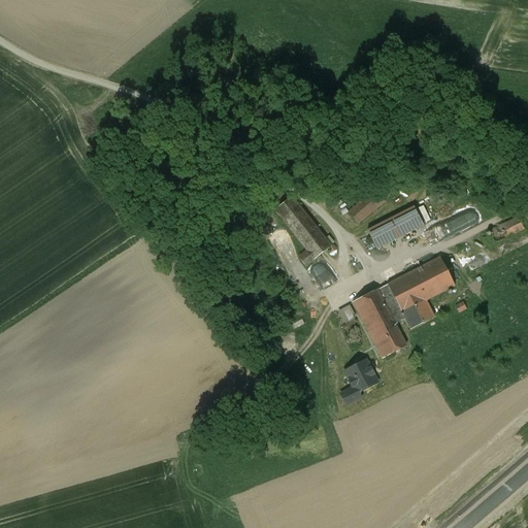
[(386,201),(376,190),(349,211),(358,224),(386,201)]
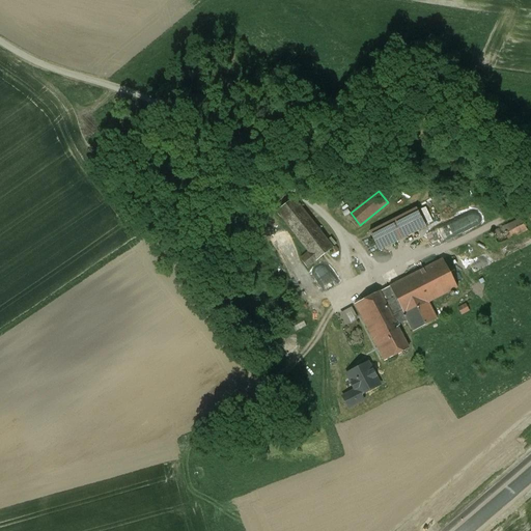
[(333,248),(292,198),(277,211),(310,251),(300,259),(307,269),(333,248)]
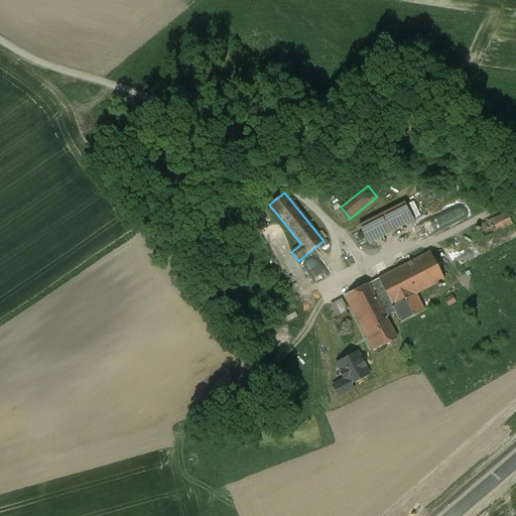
[(415,221),(404,201),(358,225),(368,245),(415,221)]
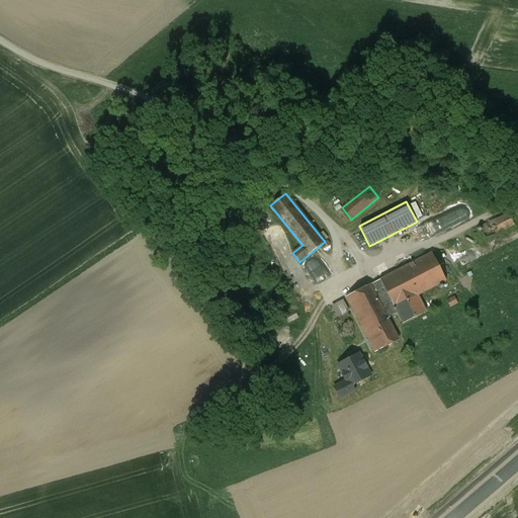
[(509,212),(482,227),(487,238),(514,224),(509,212)]
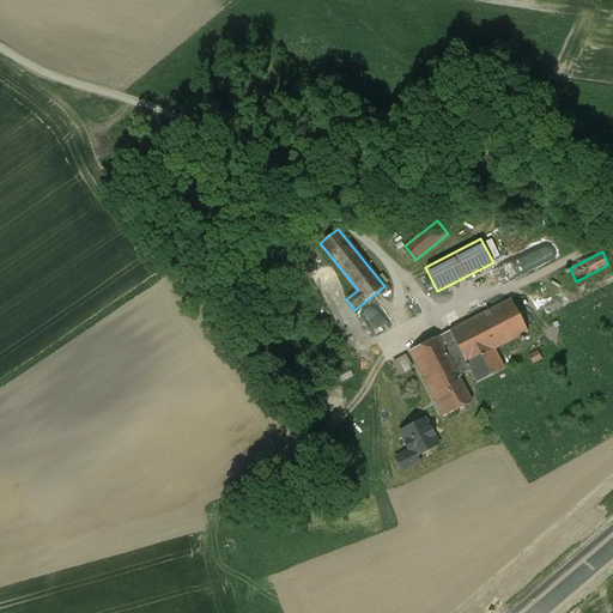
[(511,299),(438,337),(460,375),(471,370),(477,382),(505,368),(495,349),(527,332),(511,299)]
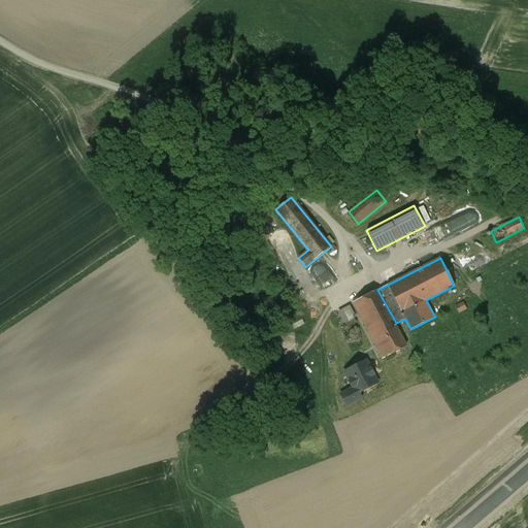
[(406,345),(396,323),(377,290),(353,302),(382,359),(406,345)]
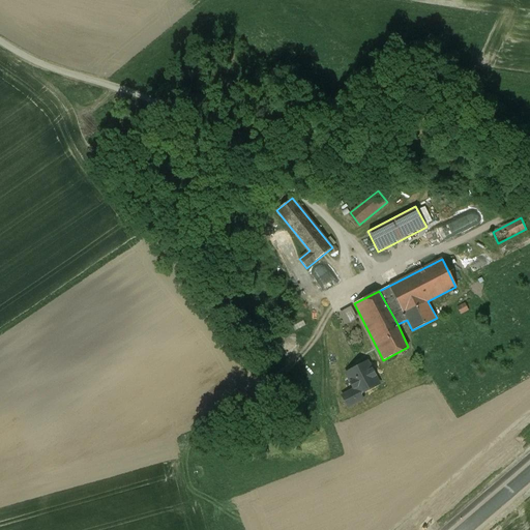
[(465,303),(457,307),(461,316),(469,311),(465,303)]
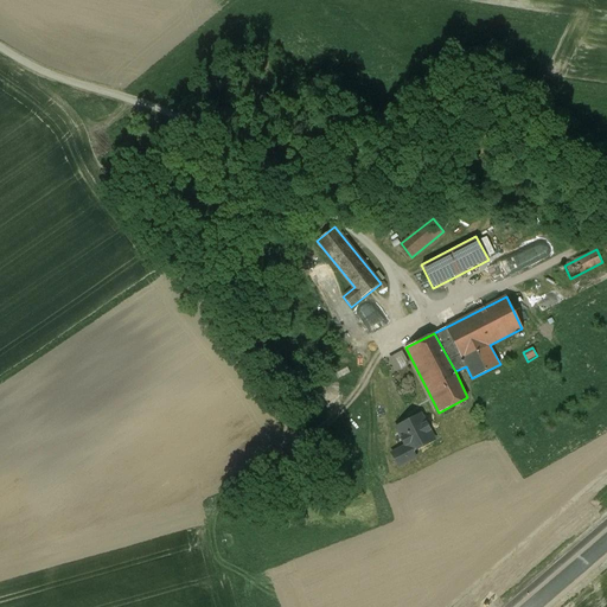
[(403,349),(390,358),(398,371),(411,362),(403,349)]
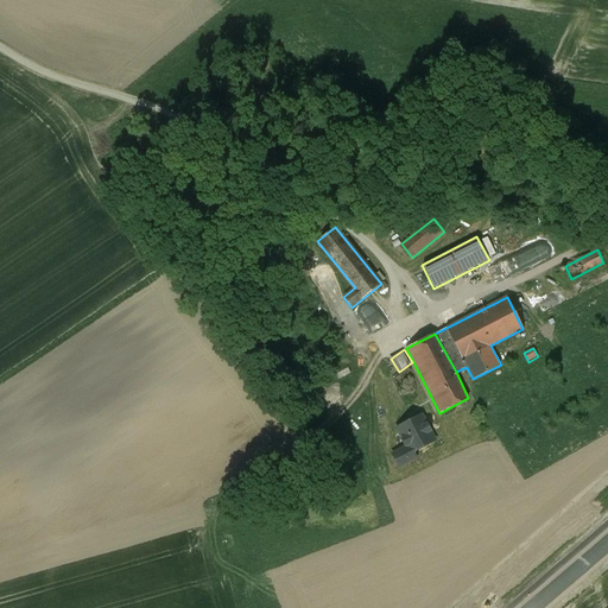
[(393,429),(403,447),(390,454),(398,469),(418,458),(416,454),(437,443),(423,413),(393,429)]
